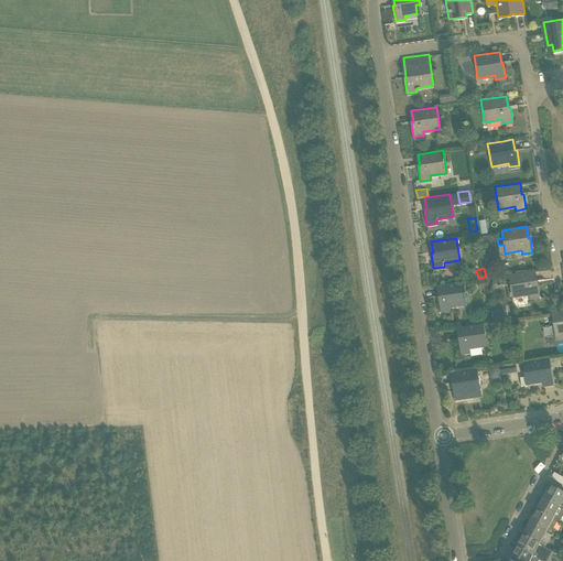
[(539,297),(537,281),(532,281),(531,270),(508,273),(511,297),(528,294),(529,298),(539,297)]
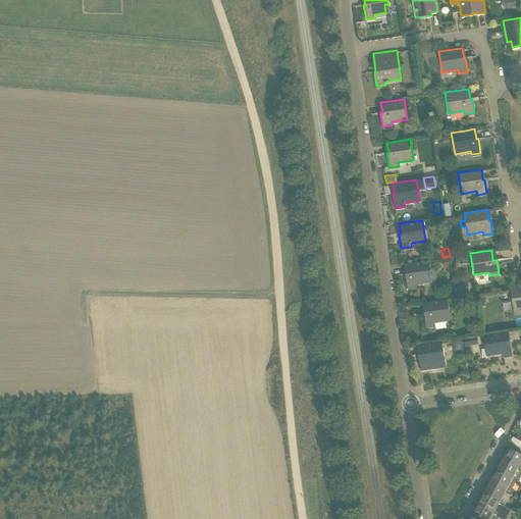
[(451,264),(450,256),(443,257),(444,265),(451,264)]
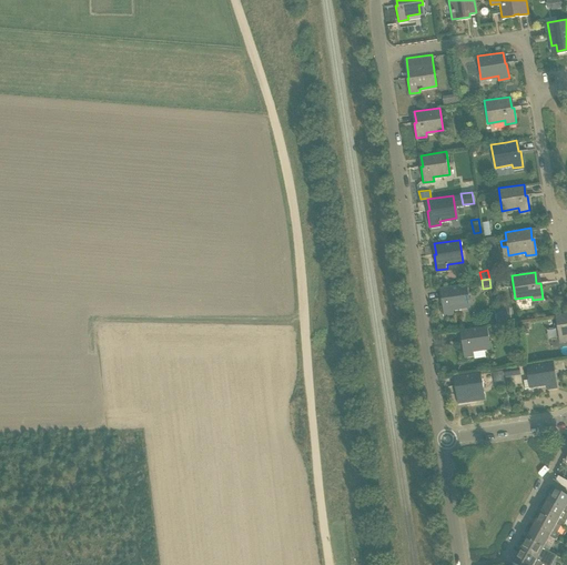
[(441,299),(443,314),(454,312),(453,309),(471,305),(466,283),(441,286),(443,299),(441,299)]
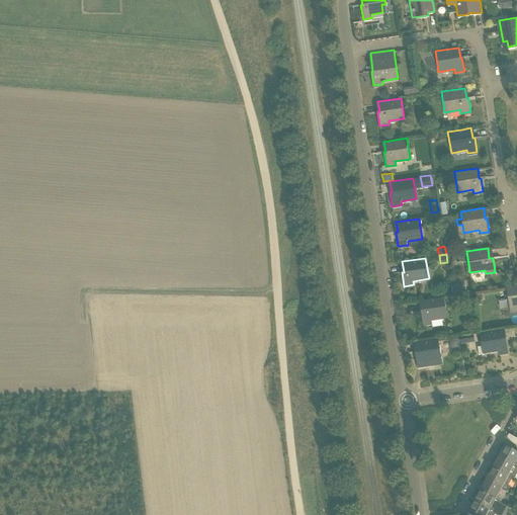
[(450,280),(452,292),(461,291),(461,288),(465,287),(464,278),(450,280)]
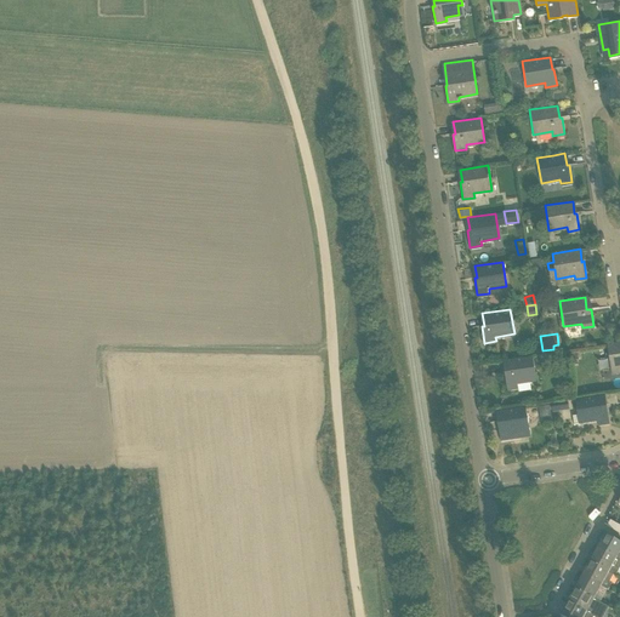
[(619,340),(607,343),(610,367),(619,365),(619,340)]
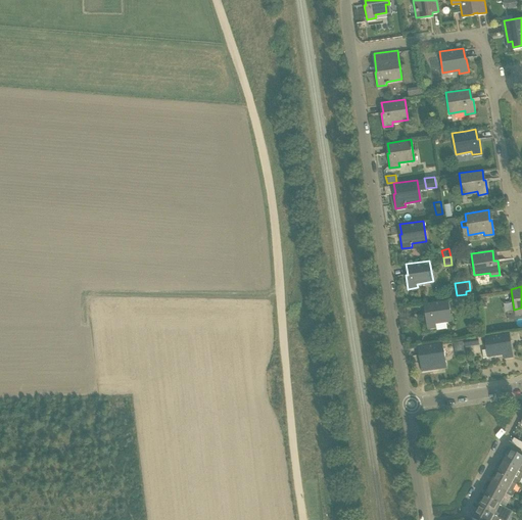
[(486,301),(485,294),(478,295),(479,302),(486,301)]
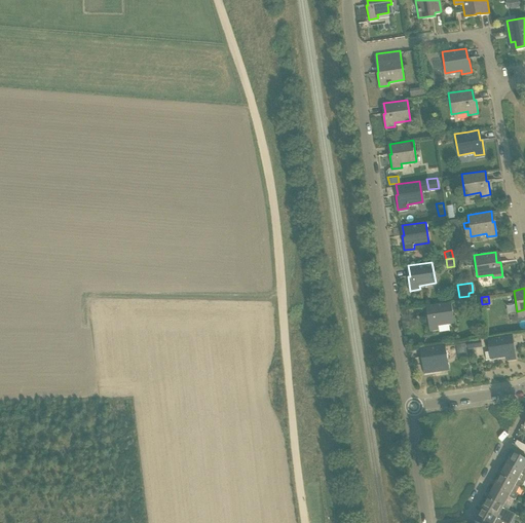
[(450,300),(427,304),(428,314),(426,314),(428,329),(439,328),(438,324),(453,322),(450,300)]
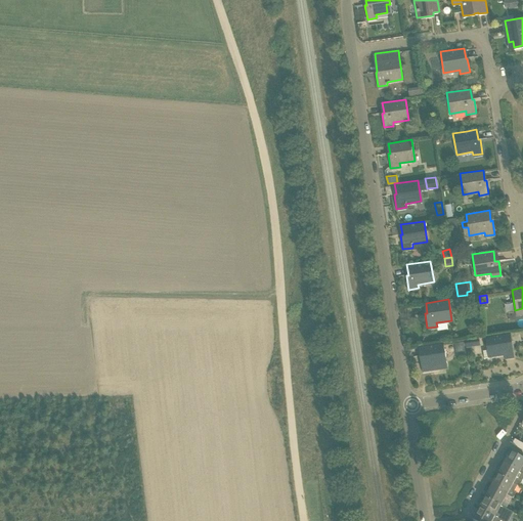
[(514,356),(511,342),(508,342),(507,332),(484,335),(486,348),(482,349),(484,356),(504,353),(504,357),(514,356)]
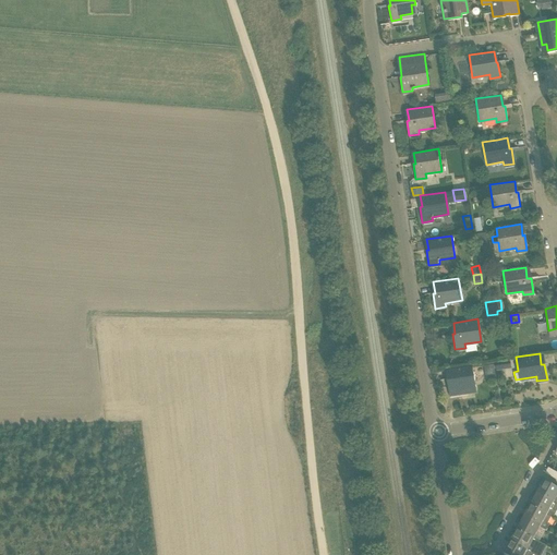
[(496,369),(504,366),(501,359),(495,360),(496,369)]
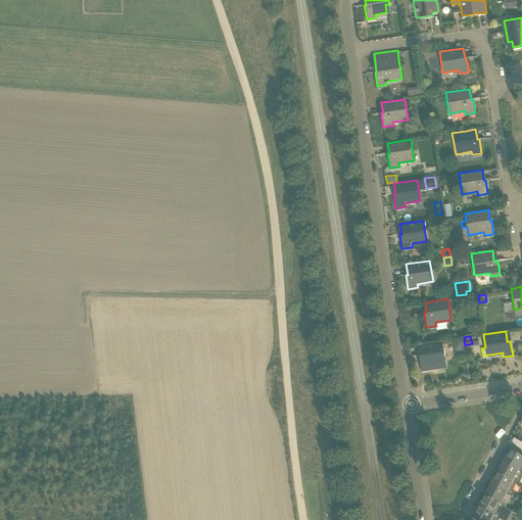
[(454,350),(464,348),(462,340),(453,341),(454,350)]
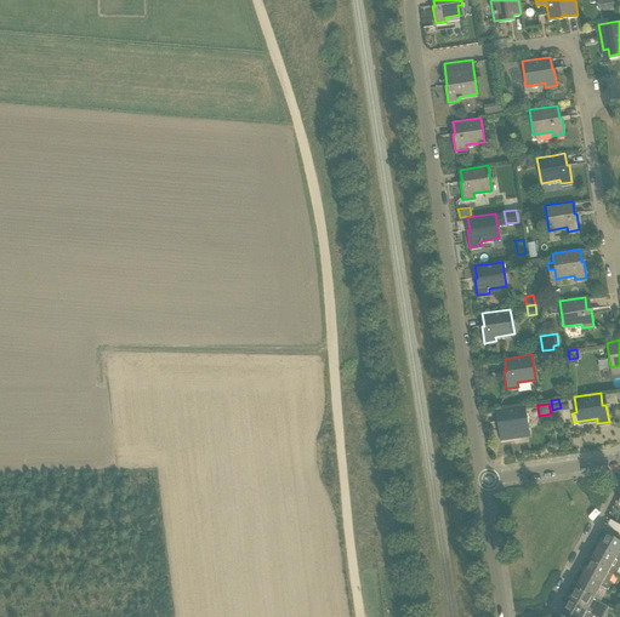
[(522,422),(528,421),(524,405),(498,409),(499,422),(498,422),(500,439),(519,435),(518,432),(524,430),(522,422)]
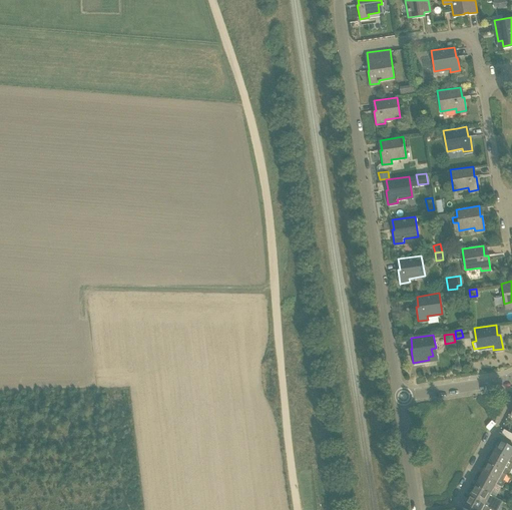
[(500,433),(511,439),(511,437),(511,432),(503,428),(500,433)]
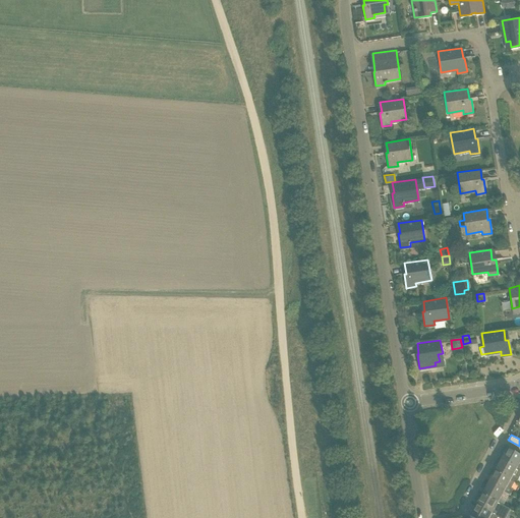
[(519,453),(507,447),(501,458),(519,468),(519,453)]
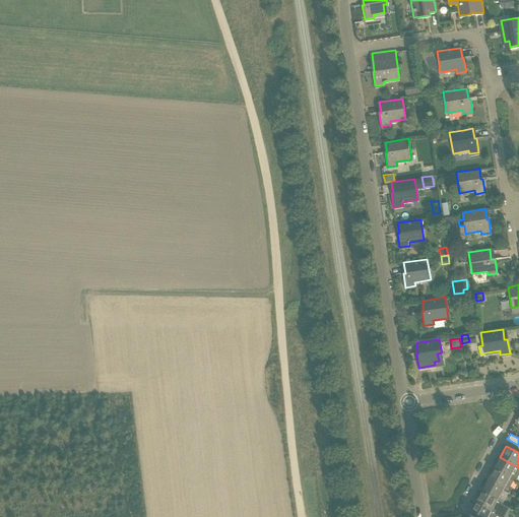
[(518,467),(500,457),(494,468),(513,479),(515,480),(516,477),(518,478),(518,467)]
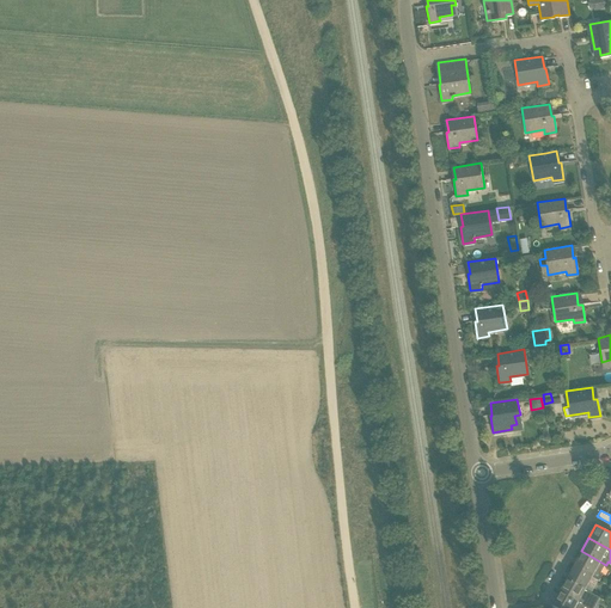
[(600,571),(604,564),(581,551),(574,564),(592,575),(599,578),(603,572),(600,571)]
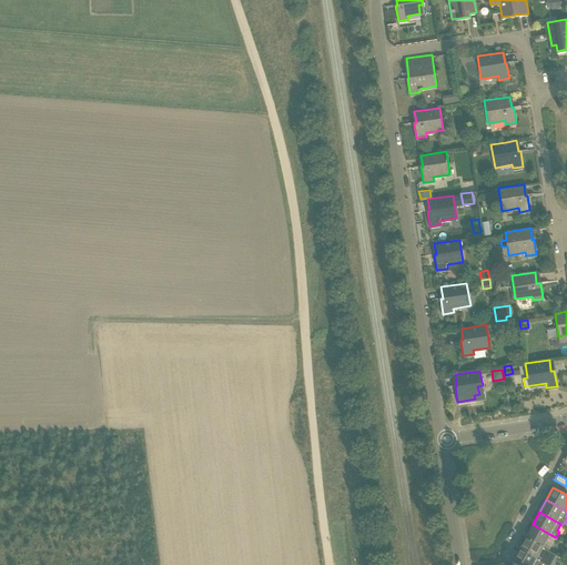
[(526,537),(543,546),(543,545),(549,534),(533,524),(526,537)]
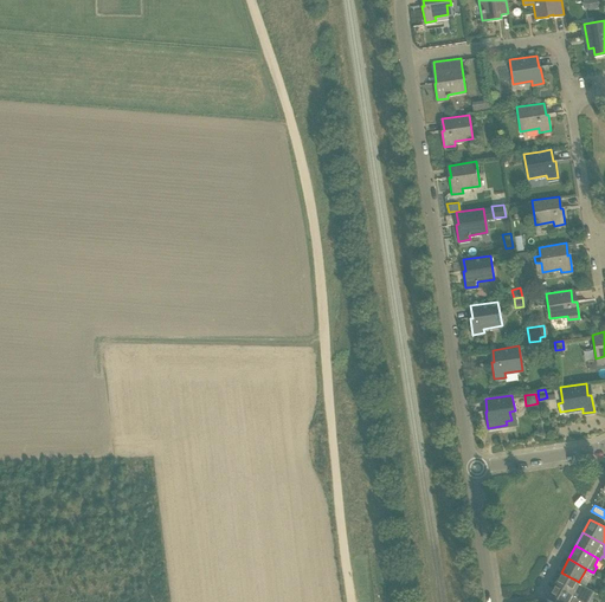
[(579,582),(561,573),(554,584),(571,594),(579,599),(586,586),(585,584),(579,581),(579,582)]
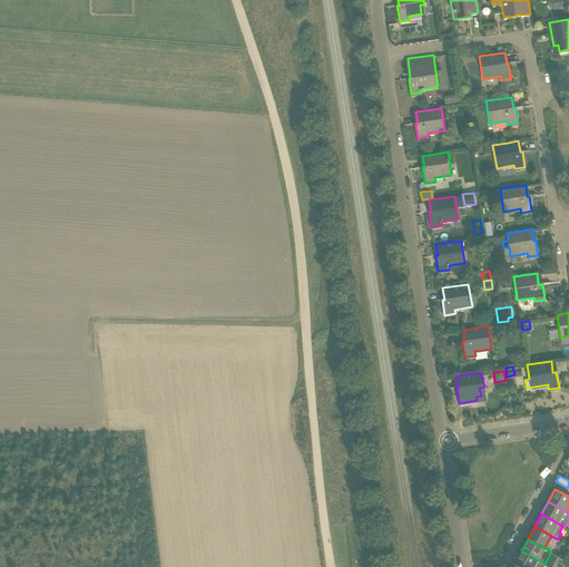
[(521,550),(513,564),(519,566),(532,566),(537,559),(521,550)]
